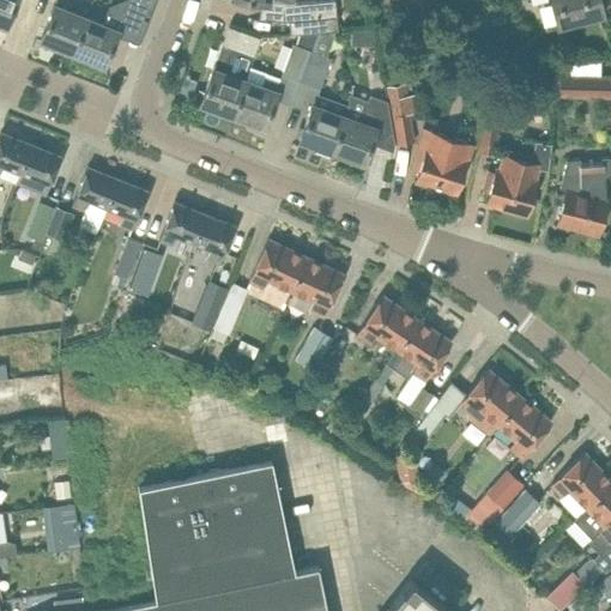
[(0,0),(0,23),(8,28),(18,0),(0,0)]
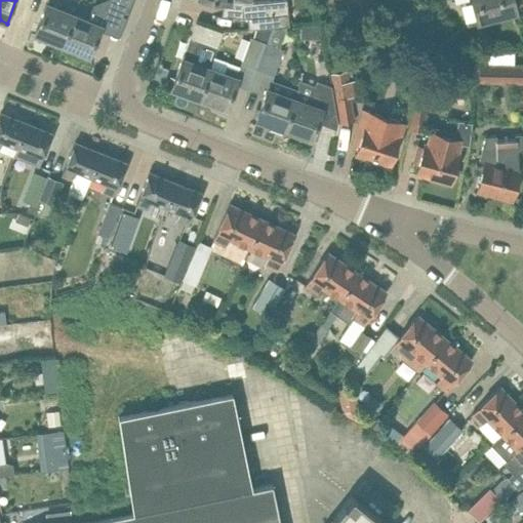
[(111,0),(107,11),(109,12),(124,18),(130,0),(111,0)]
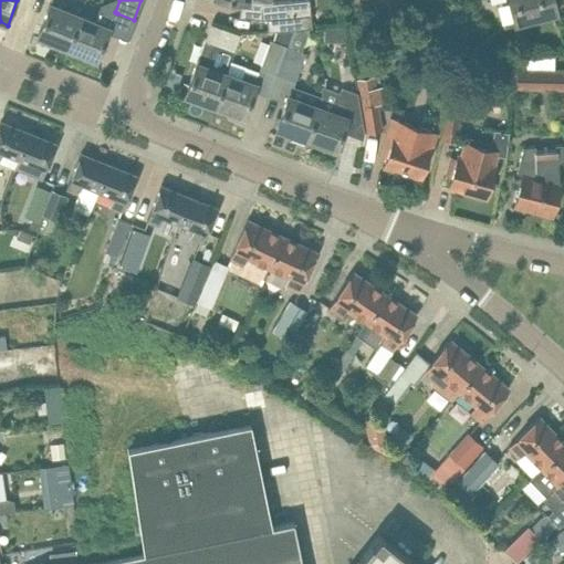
[(226,0),(263,6),(264,21),(274,20),(312,16),(311,2),(274,4),(272,0),(226,0)]
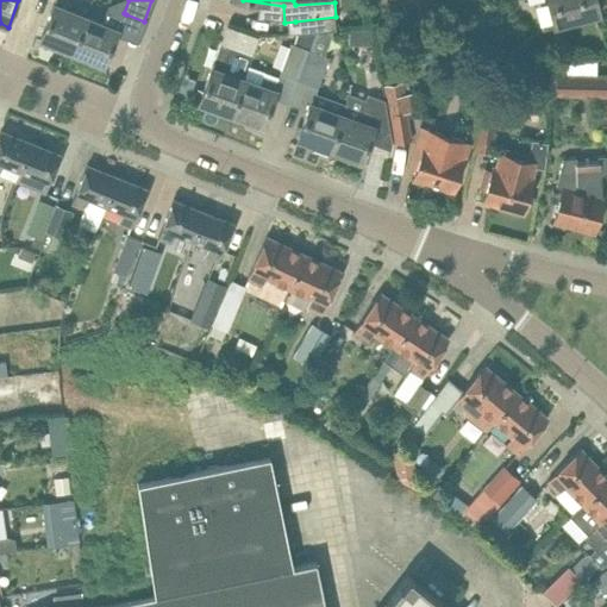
[(549,0),(556,25),(600,13),(596,0),(549,0)]
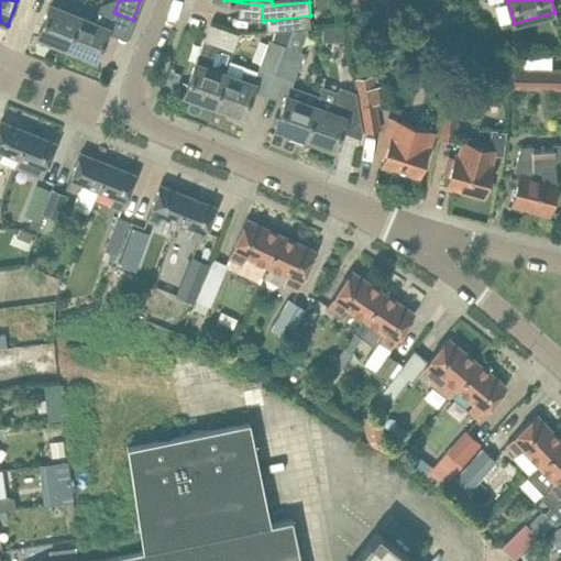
[(81,17),(52,4),(47,18),(39,37),(68,50),(81,17)]
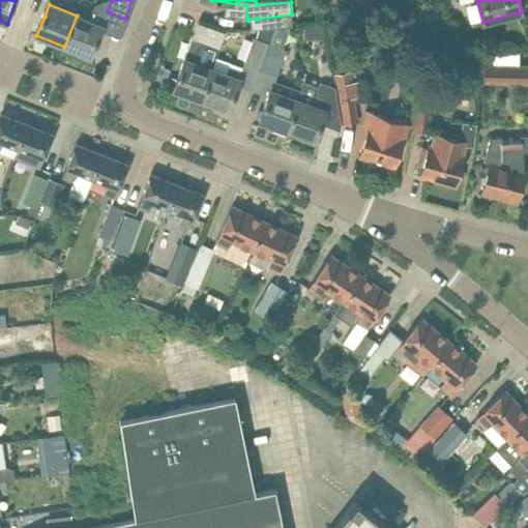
[(101,32),(108,16),(94,10),(90,21),(77,16),(64,47),(91,57),(94,50),(101,32)]
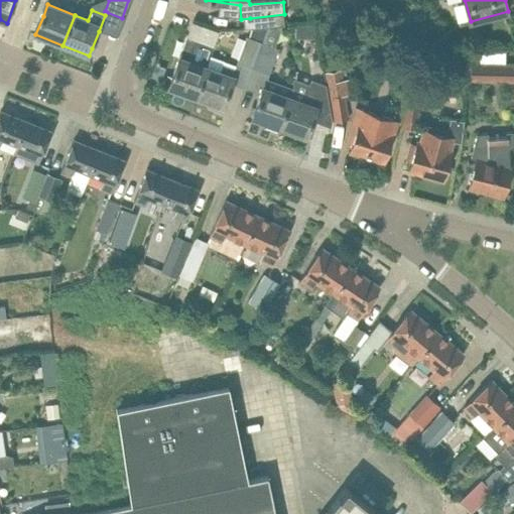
[(284,15),(284,14),(250,18),(250,28),(270,27),(270,28),(281,27),(281,16),(284,15)]
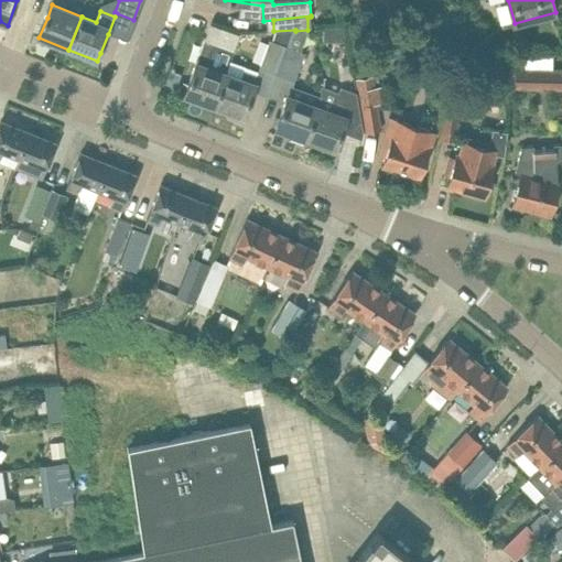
[(207,43),(235,53),(241,36),(214,25),(207,43)]
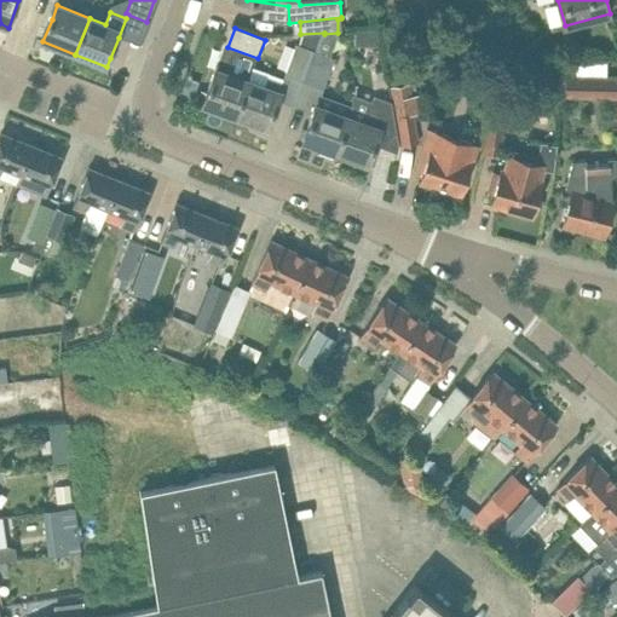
[(304,36),(300,46),(297,45),(287,75),(306,82),(317,52),(322,34),(324,34),(324,33),(300,34),(301,36),(304,36)]
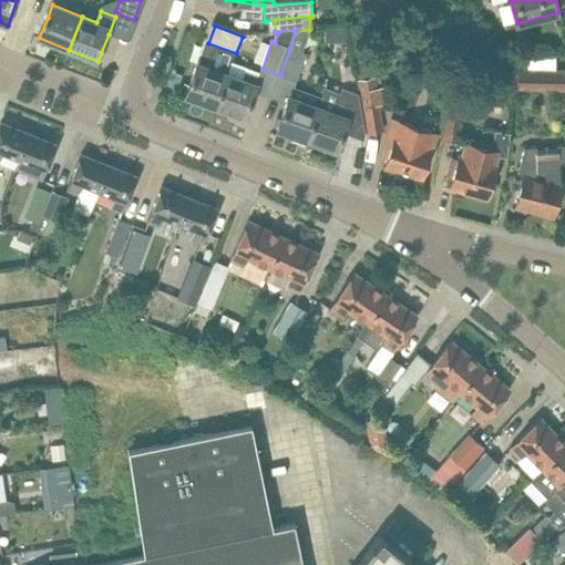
[(280,75),(298,82),(307,54),(290,48),(280,75)]
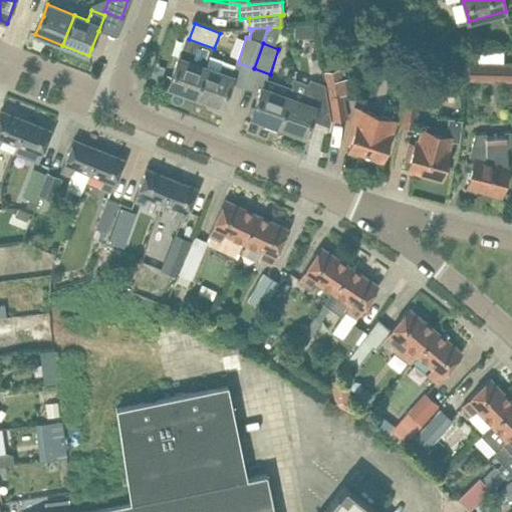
[(480,63),(506,62),(506,50),(479,51),(480,63)]
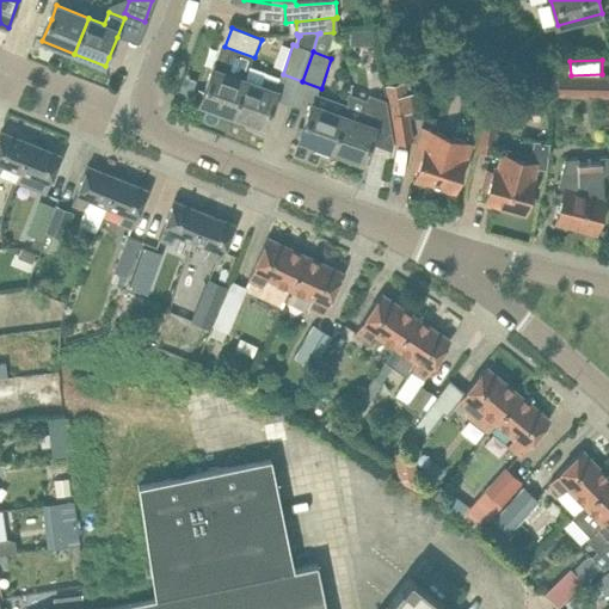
[(246,81),(237,78),(214,69),(201,104),(234,116),(246,81)]
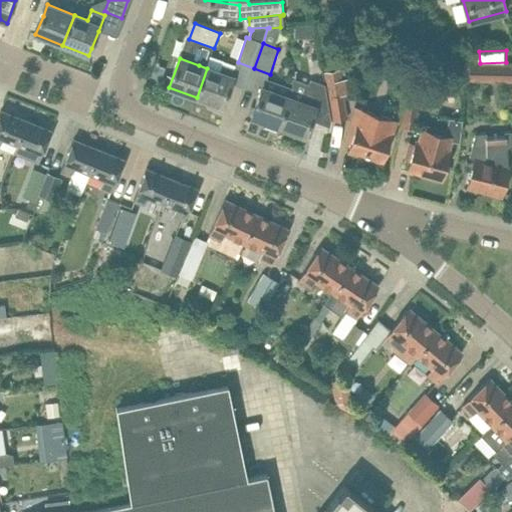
[(236,70),(209,61),(207,68),(197,97),(223,107),(236,70)]
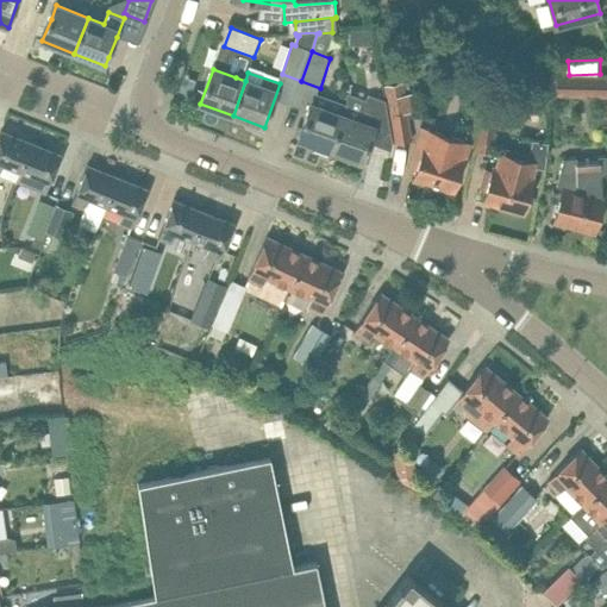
[(606,76),(557,75),(556,98),(606,99),(606,76)]
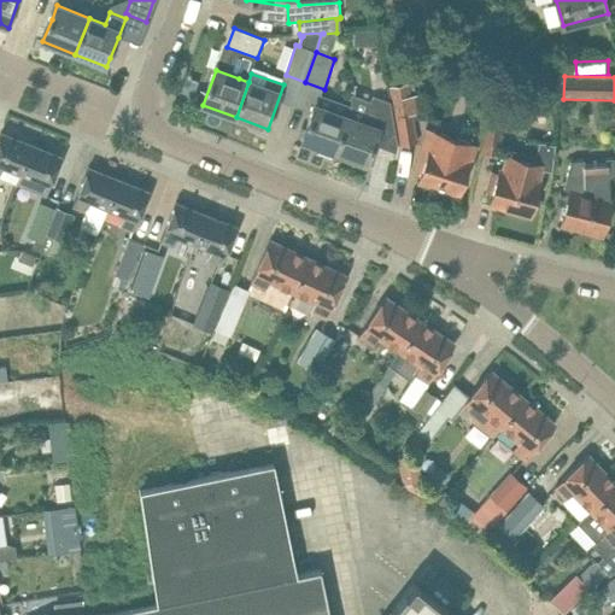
[(419,97),(413,98),(409,83),(390,87),(400,147),(421,144),(416,116),(422,115),(419,97)]
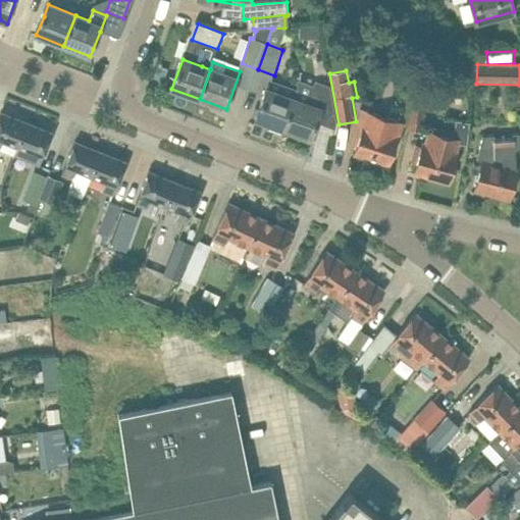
[(332,89),(317,84),(309,105),(295,100),(283,130),(311,139),(318,120),(336,126),(338,122),(332,89)]
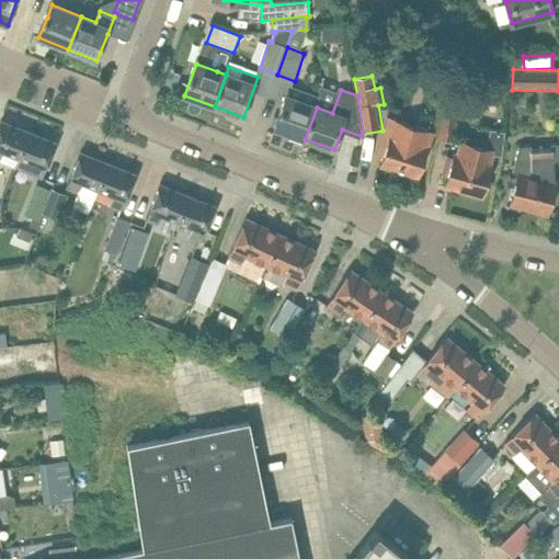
[(317,107),(287,97),(275,128),(305,139),(317,107)]
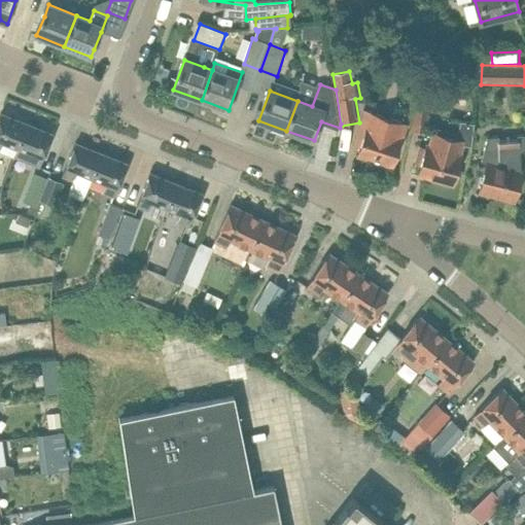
[(414,130),(425,131),(428,107),(417,106),(414,130)]
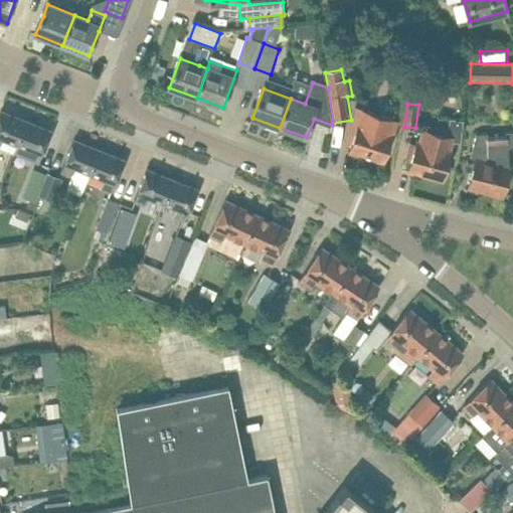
[(354,138),(350,153),(384,164),(398,122),(357,108),(348,136),(354,138)]
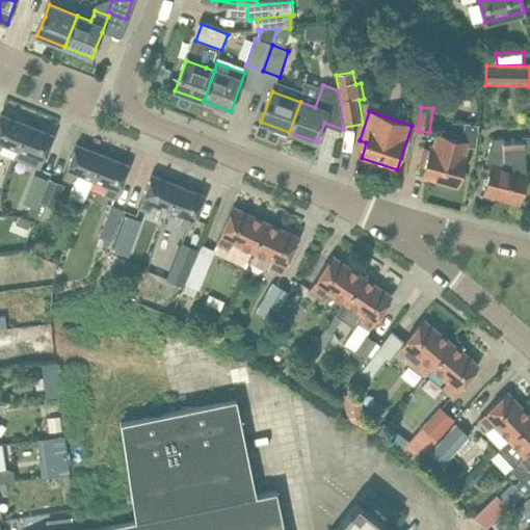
[(0,152),(0,153),(16,159),(19,151),(27,129),(28,126),(2,115),(1,118),(0,120),(0,152)]
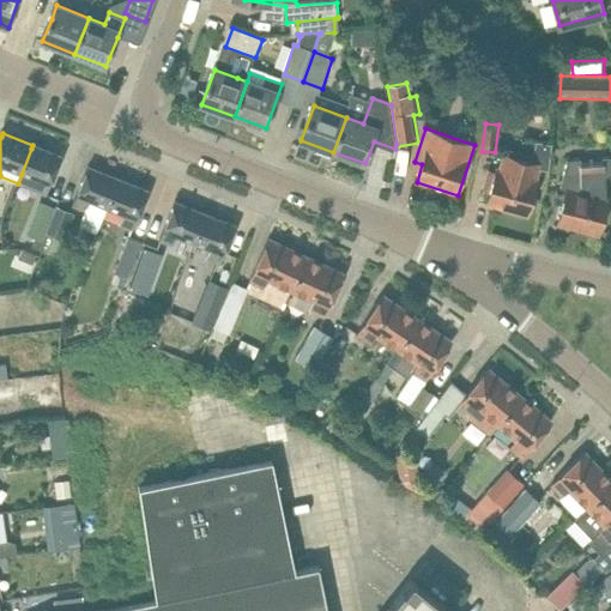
[(552,145),(538,143),(533,162),(502,153),(487,205),(528,217),(542,173),(549,174),(552,145)]
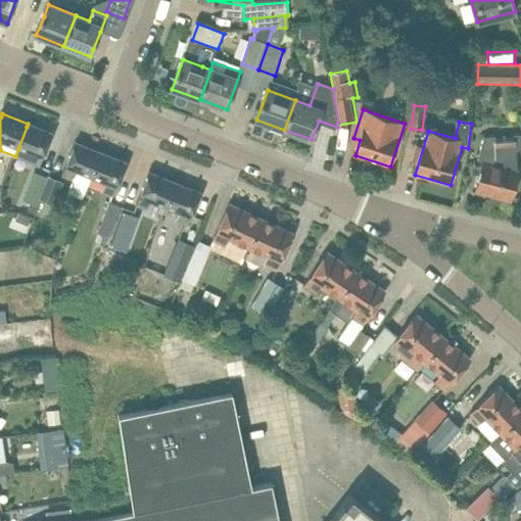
[(18,148),(15,156),(30,161),(41,166),(46,152),(53,134),(28,124),(27,127),(18,148)]
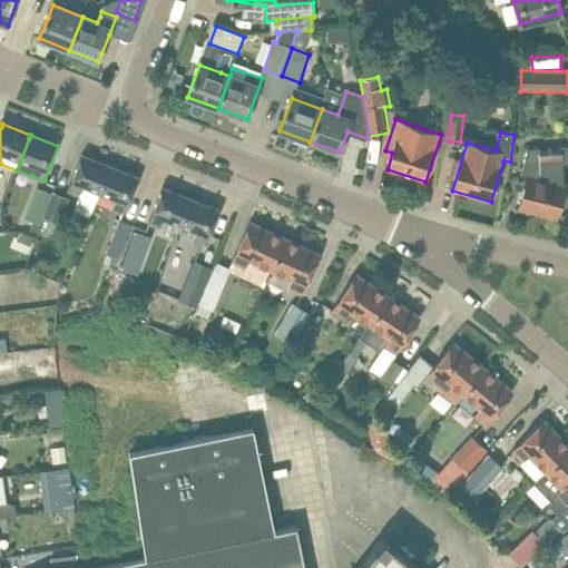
[(539,149),(528,149),(521,177),(527,178),(519,209),(558,218),(567,185),(565,185),(564,166),(567,165),(567,147),(561,148),(562,153),(539,154),(539,149)]
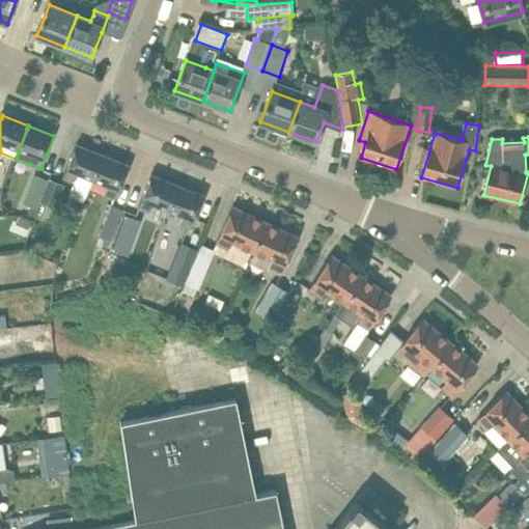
[(64,177),(76,183),(71,193),(86,198),(93,181),(104,156),(78,145),(64,177)]
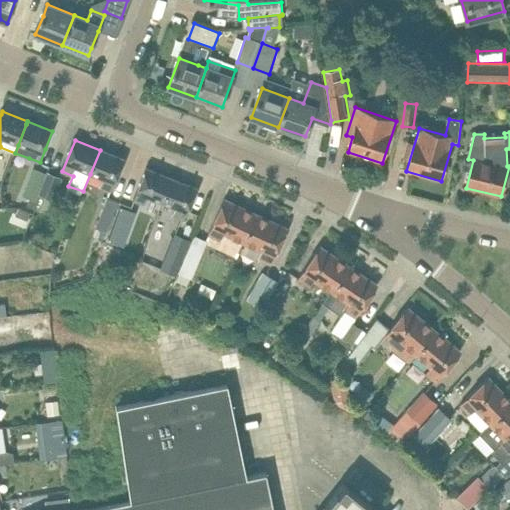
[(112,192),(125,160),(100,150),(90,174),(105,180),(102,187),(112,192)]
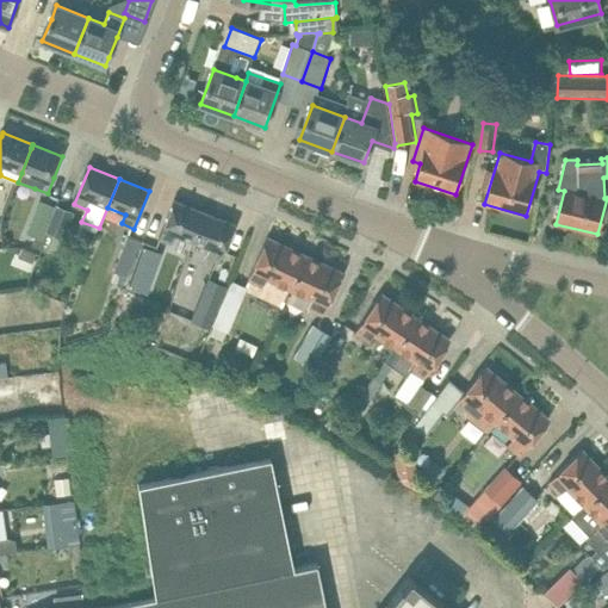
[(47,233),(57,206),(43,202),(30,236),(37,239),(43,241),(47,233)]
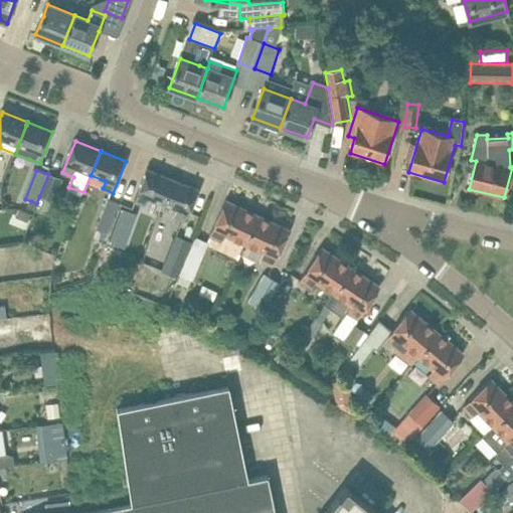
[(148,170),(146,175),(135,202),(161,212),(163,205),(173,180),(148,170)]
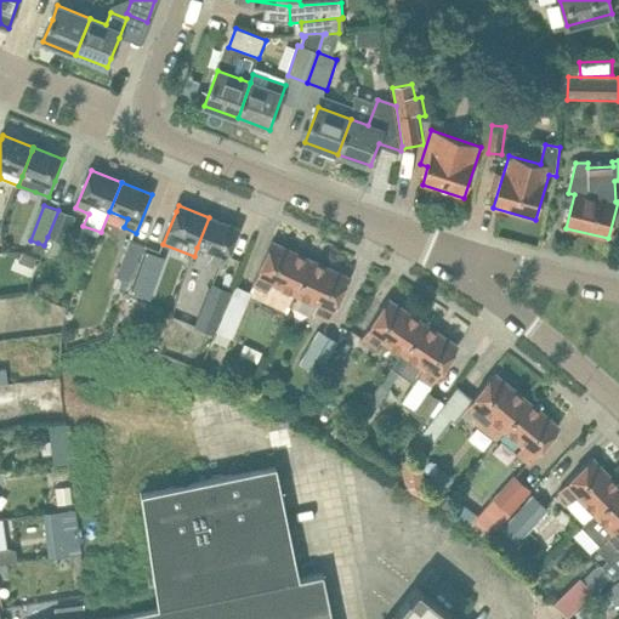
[(77,217),(58,210),(47,237),(66,244),(77,217)]
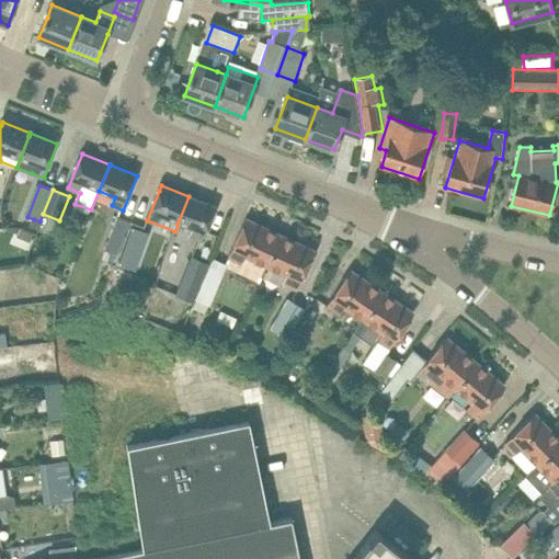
[(203,242),(216,207),(189,196),(178,224),(194,230),(191,237),(203,242)]
